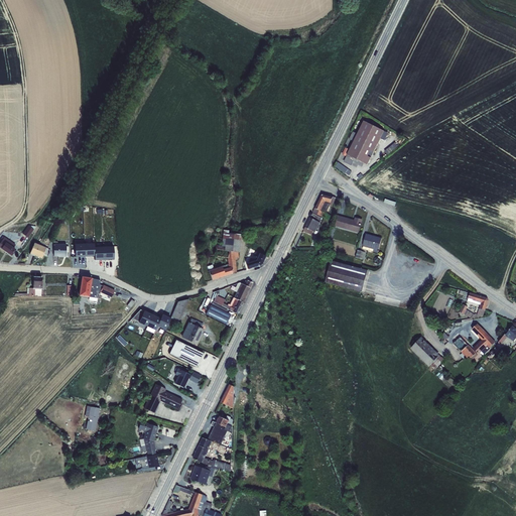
[(346,148),(342,154),(347,156),(344,162),(352,165),(355,159),(367,165),(384,131),(364,121),(357,134),(353,132),(350,139),(354,141),(350,150),(346,148)]
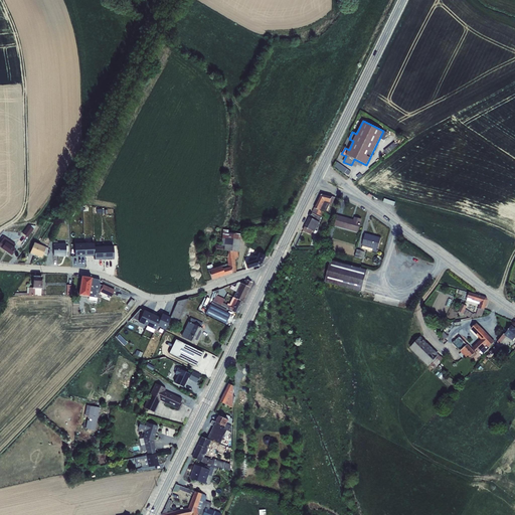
[(394,143),(384,151),(387,155),(397,146),(394,143)]
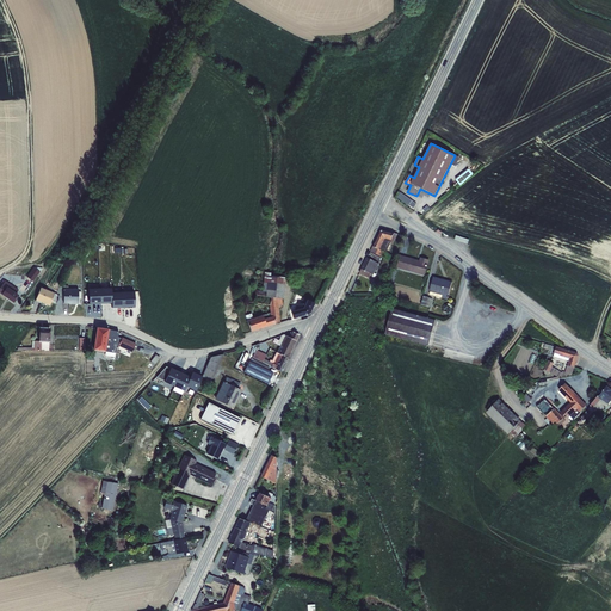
[(372,247),(370,252),(383,258),(392,240),(395,242),(397,235),(395,234),(394,233),(383,230),(380,232),(372,247)]
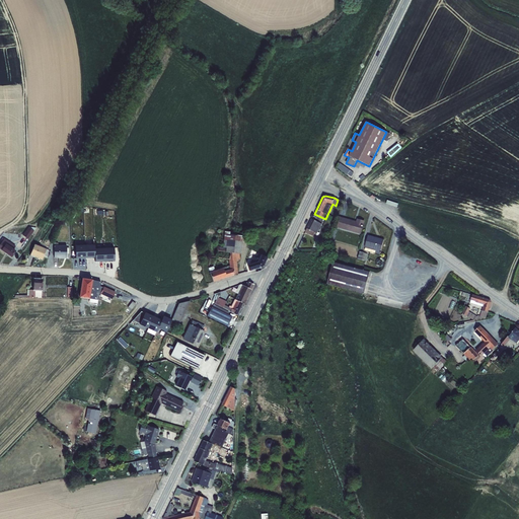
[(324,222),(325,219),(314,214),(312,218),(320,221),(321,220),(324,222)]
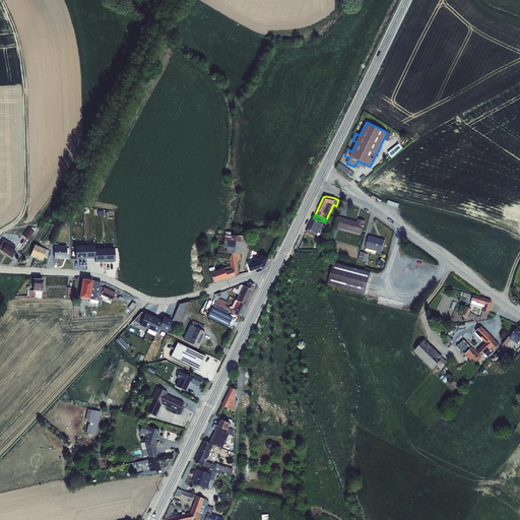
[(340,217),(338,229),(362,235),(366,221),(358,219),(356,221),(340,217)]
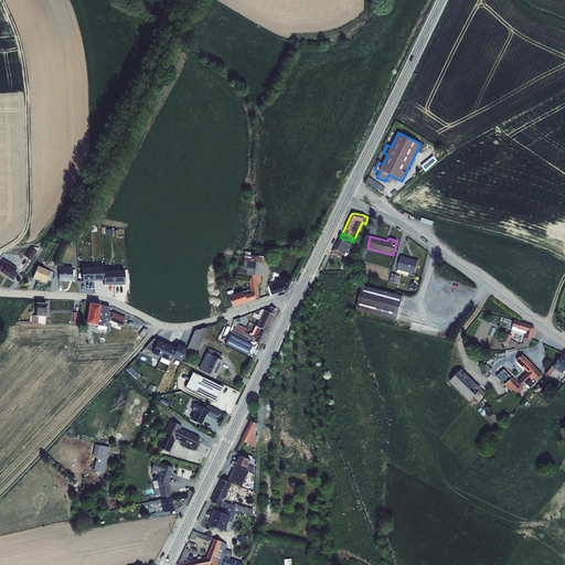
[(334,249),(332,253),(341,257),(342,255),(344,256),(345,255),(351,244),(348,243),(339,238),(333,248),(334,249)]
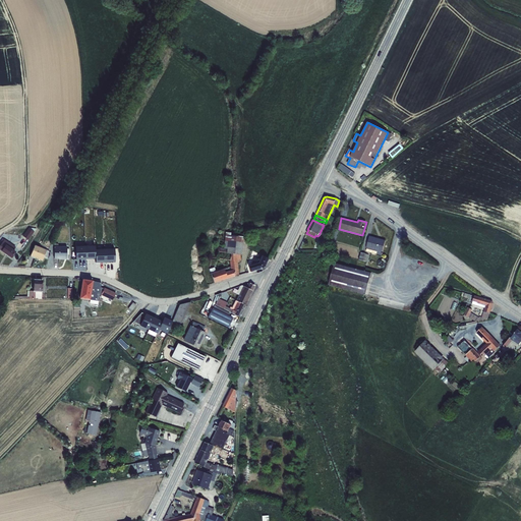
[(29,228),(23,236),(29,240),(34,232),(29,228)]
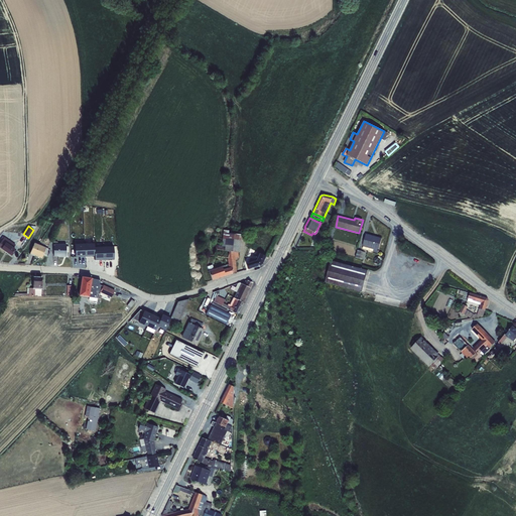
[(363,247),(363,249),(378,253),(382,238),(366,234),(363,246),(363,247)]
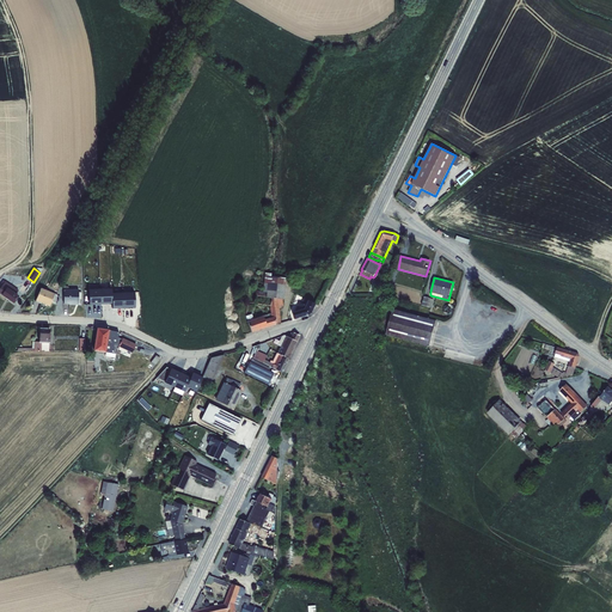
[(4,281),(0,285),(0,294),(13,304),(19,295),(16,294),(18,291),(17,289),(17,288),(6,281),(6,282),(5,281),(5,282),(4,281)]
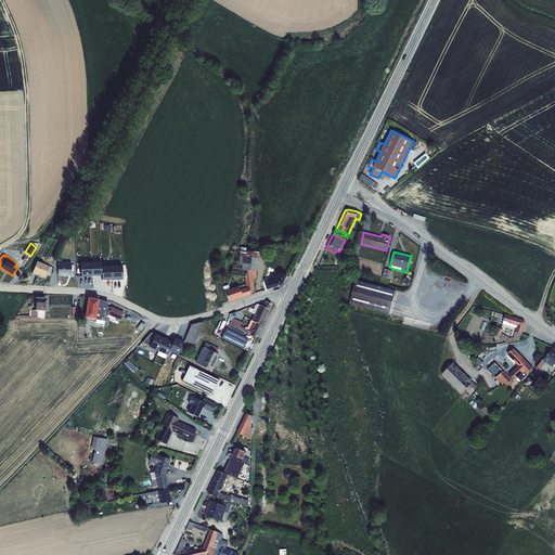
[(57,260),(57,263),(57,276),(72,276),(72,271),(74,271),(74,265),(72,266),(72,262),(62,262),(62,260),(57,260)]
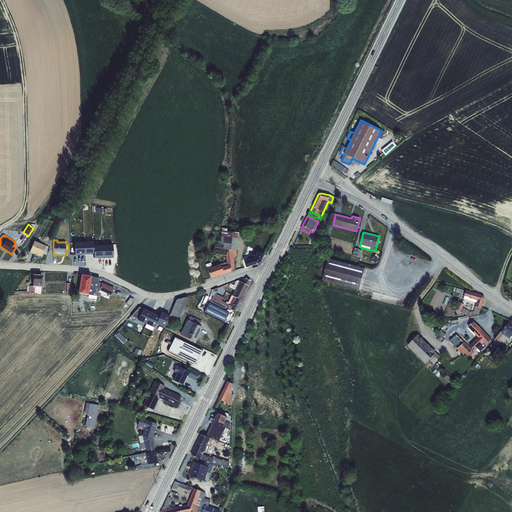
[(34,241),(30,252),(42,256),(43,252),(46,254),(49,247),(46,246),(34,241)]
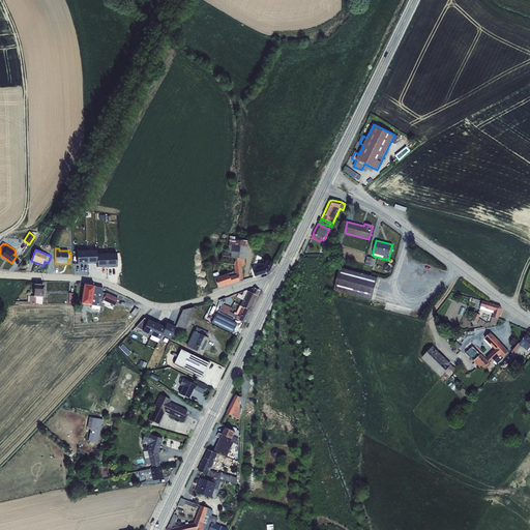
[(76,251),(77,264),(96,263),(95,254),(95,249),(76,251)]
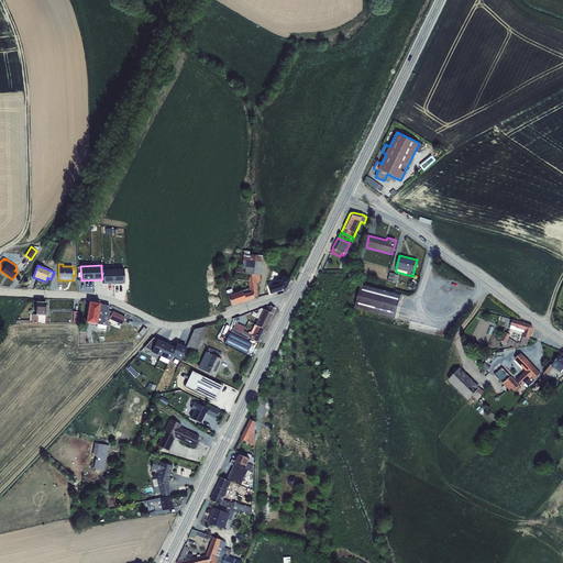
[(123,268),(101,269),(102,279),(102,284),(124,283),(123,268)]
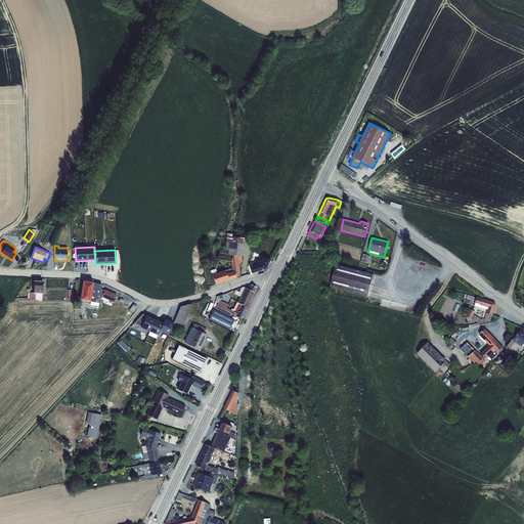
[(363,254),(361,262),(368,264),(370,256),(363,254)]
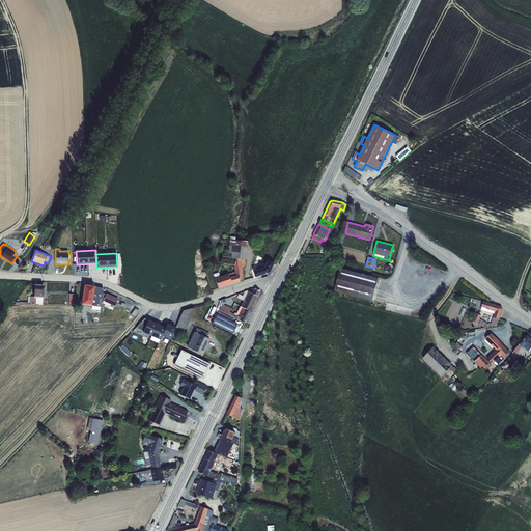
[(246,259),(235,258),(234,266),(235,276),(229,278),(228,274),(221,276),(219,273),(213,275),(218,289),(244,280),(243,266),(246,266),(246,259)]
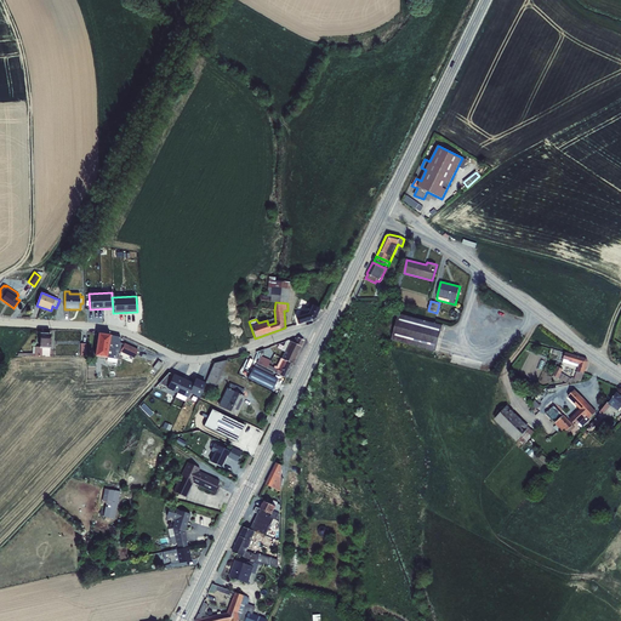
[(298,315),(296,317),(298,324),(313,320),(315,318),(319,308),(312,305),(308,303),(306,308),(303,307),(298,315)]
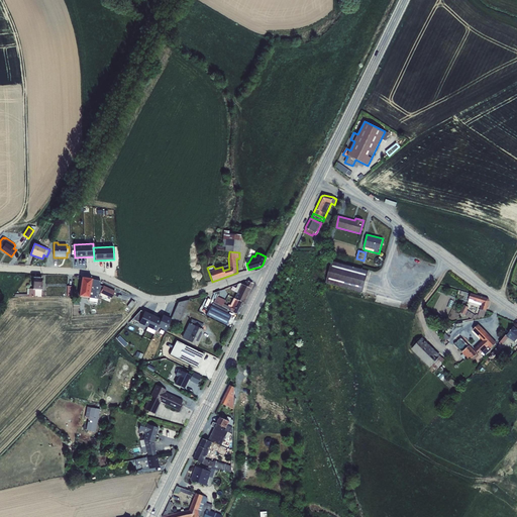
[(331,262),(326,283),(363,293),(369,271),(331,262)]
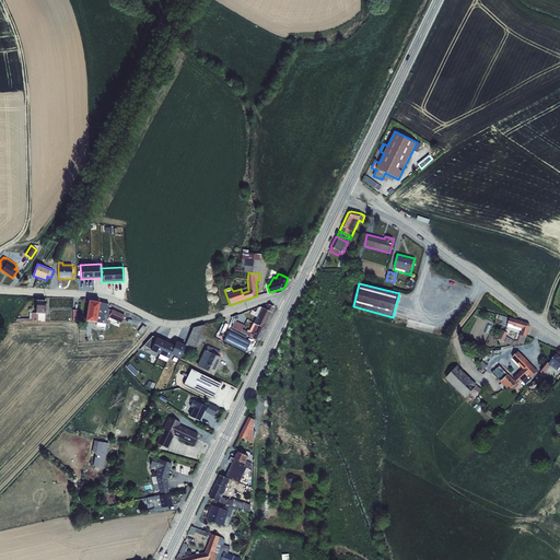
[(96,323),(100,303),(100,302),(89,300),(85,321),(96,323)]
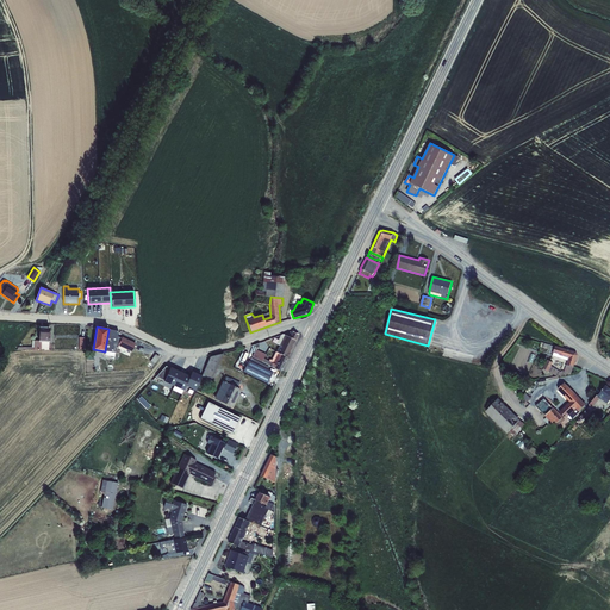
[(18,347),(17,350),(44,350),(44,349),(49,350),(49,342),(50,328),(39,328),(38,341),(32,341),(32,347),(18,347)]
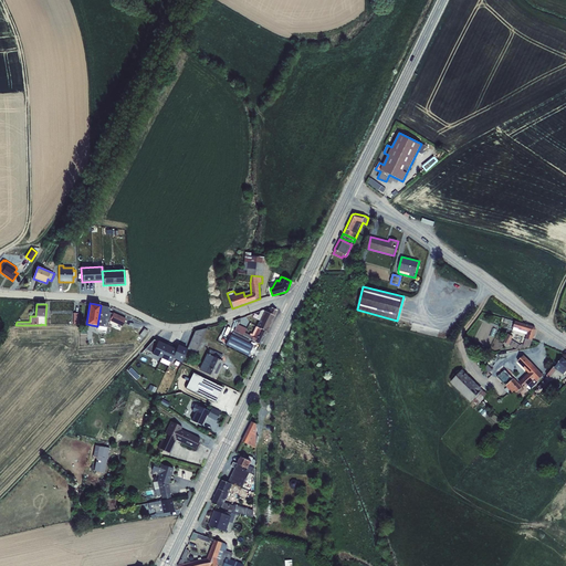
[(101,306),(97,326),(98,326),(97,329),(106,331),(109,307),(101,306)]
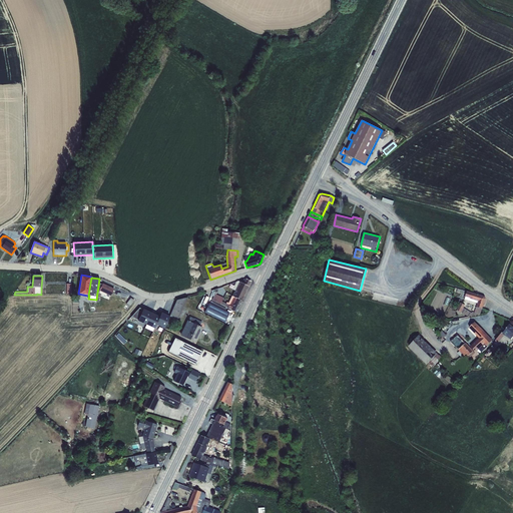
[(235,291),(232,297),(236,299),(242,301),(251,282),(245,279),(240,281),(238,283),(236,282),(232,290),(235,291)]
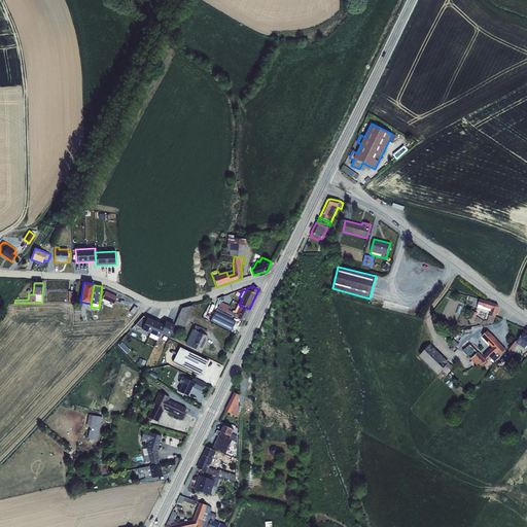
[(116,296),(105,291),(102,299),(113,304),(116,296)]
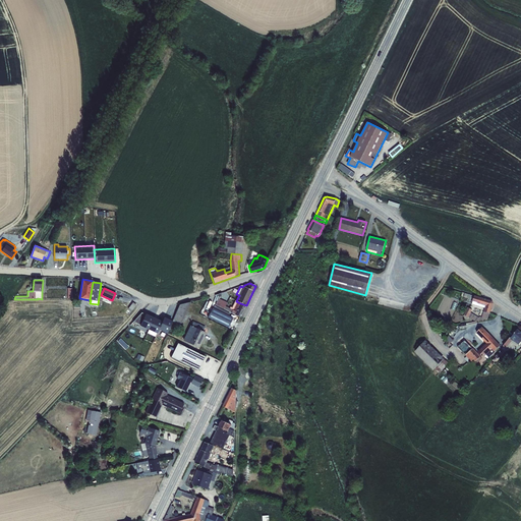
[(473,301),(472,304),(485,308),(483,311),(489,313),(493,303),(491,301),(474,296),(473,301)]
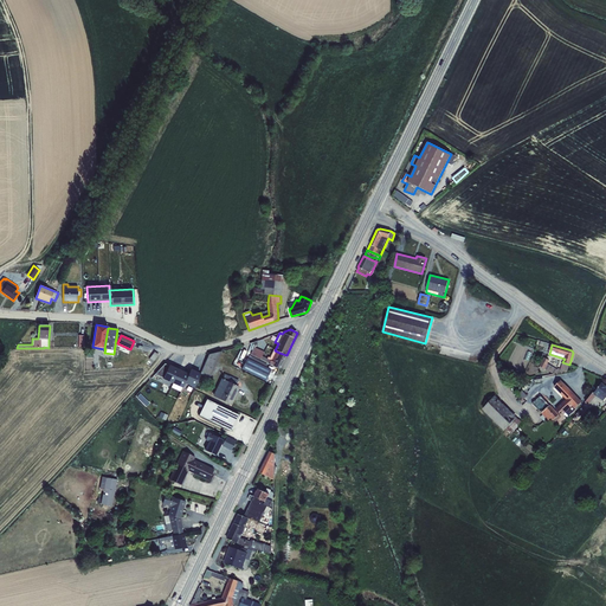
[(251,353),(250,355),(274,366),(279,369),(287,355),(279,353),(275,350),(274,349),(270,358),(268,356),(268,359),(263,356),(264,352),(255,347),(252,353),(251,353)]
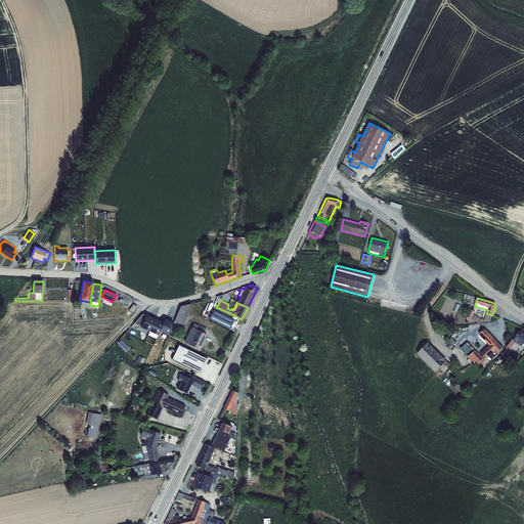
[(134,304),(129,310),(132,313),(137,307),(134,304)]
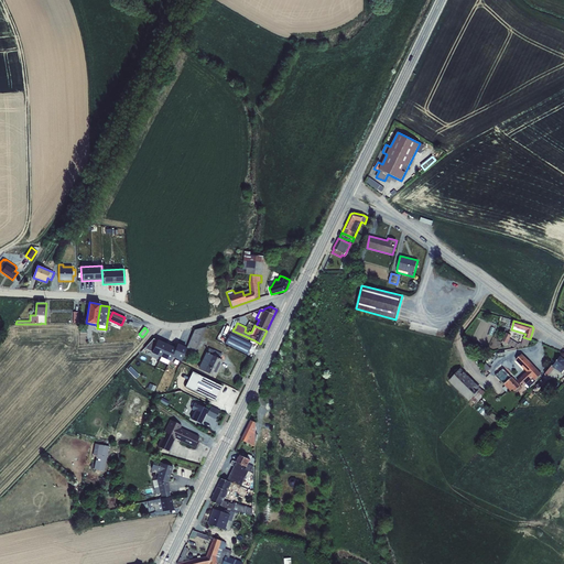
[(194,331),(183,357),(187,359),(190,354),(193,355),(205,327),(194,331)]
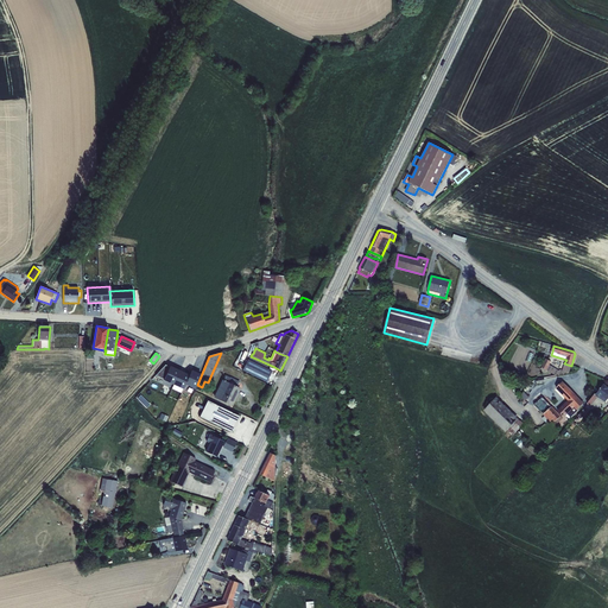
[(248,359),(244,369),(266,381),(272,371),(248,359)]
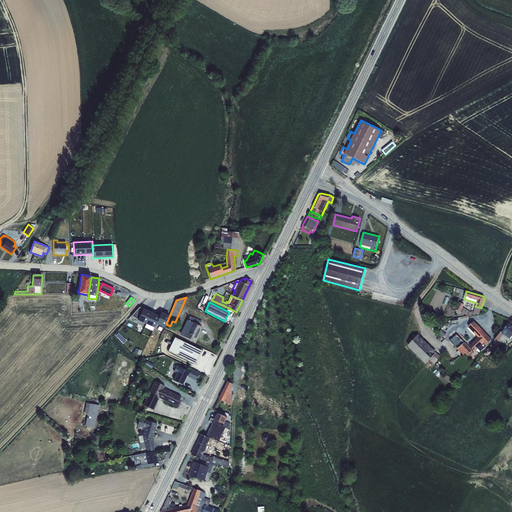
[(456,310),(460,312),(463,307),(464,305),(459,302),(456,309),(456,310)]
